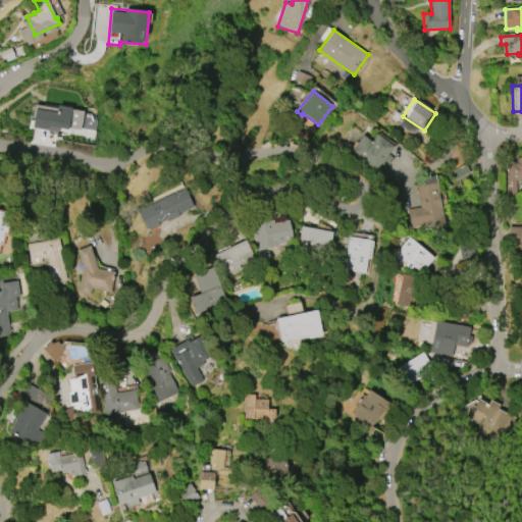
[(33,128),(58,132),(59,126),(95,132),(97,112),(36,105),(33,128)]
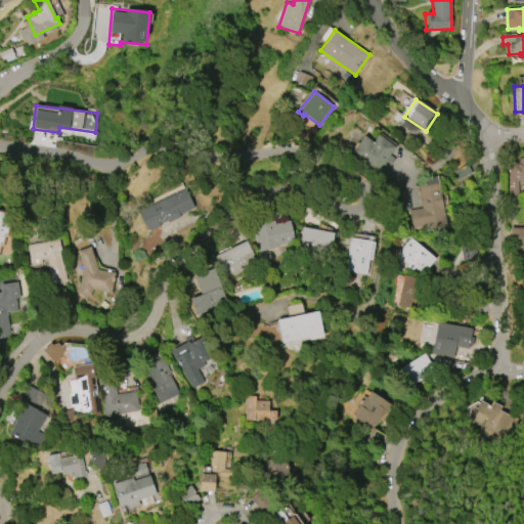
[(377,171),(351,154),(363,136),(373,142),(378,134),(395,146),(389,155),(394,158),(387,168),(382,164),(377,171)]
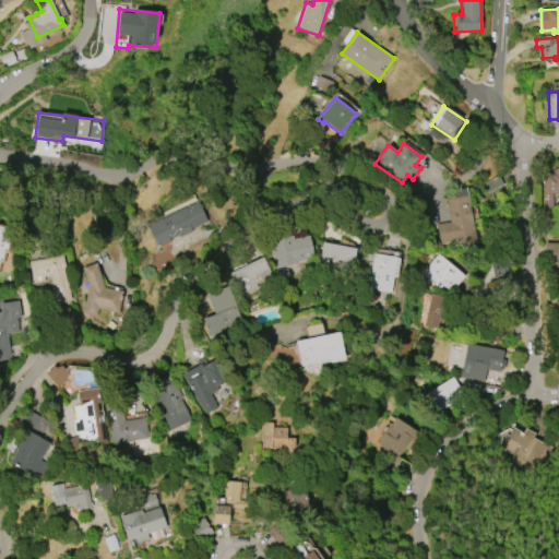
[(543,212),(542,171),(551,171),(551,169),(555,169),(555,167),(558,167),(558,192),(552,192),(552,212),(543,212)]
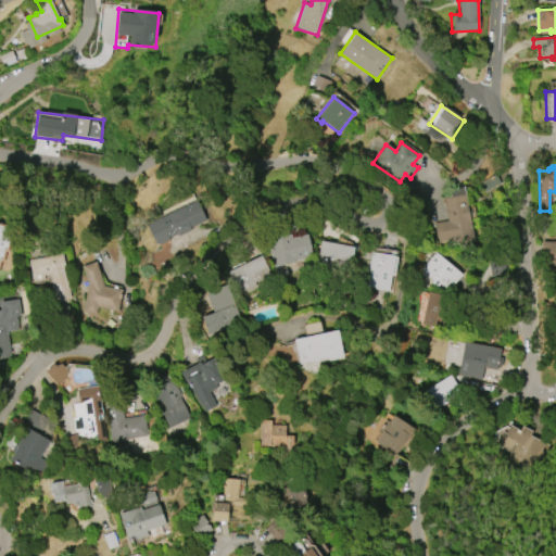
[(465,194),(474,240),(453,244),(452,240),(438,242),(434,223),(447,220),(444,199),(465,194)]
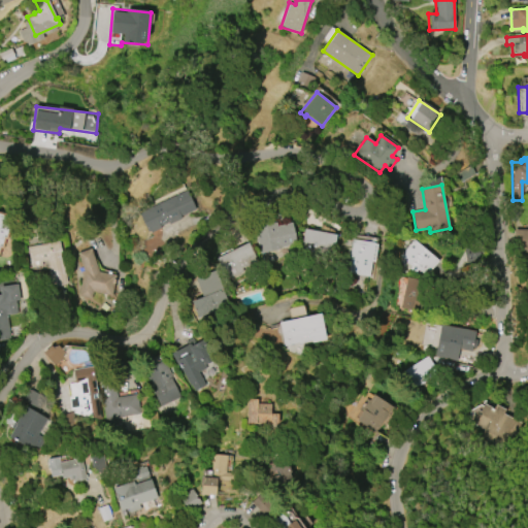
[(195,209),(147,232),(138,213),(187,190),(195,209)]
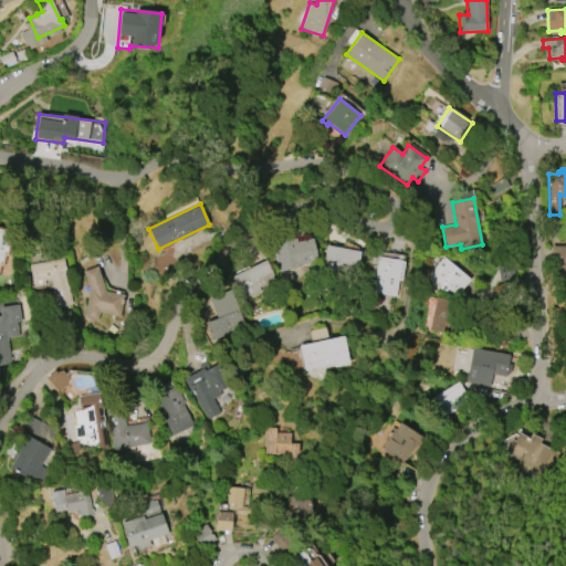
[(0,228),(0,263),(1,263),(3,253),(6,253),(11,231),(0,228)]
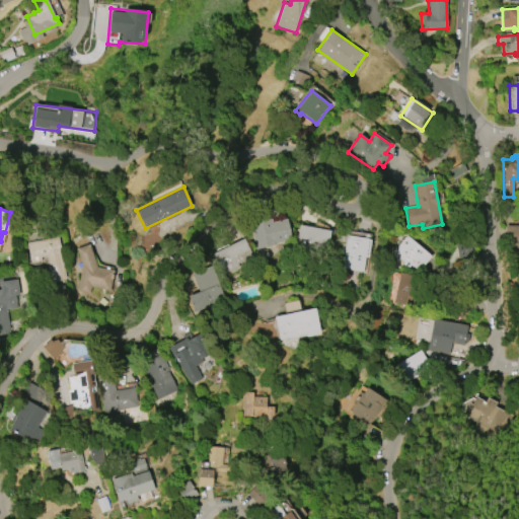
[(254,248),(248,220),(270,216),(271,222),(287,219),(291,238),(275,241),(275,244),(254,248)]
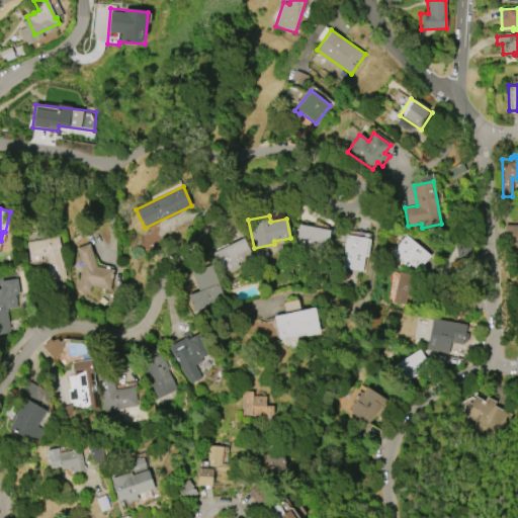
[(326,250),(330,230),(298,225),(295,246),(326,250)]
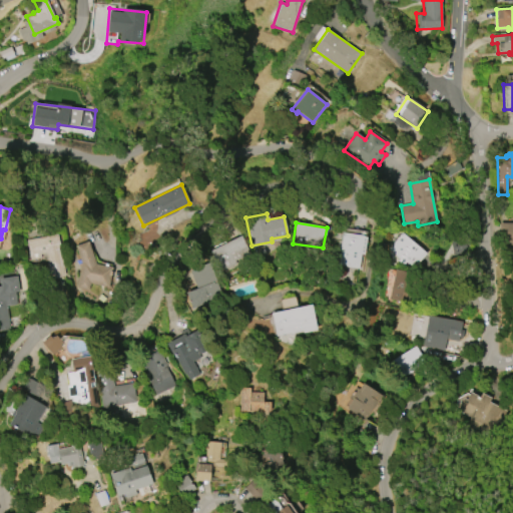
[(512,222),(500,223),(500,239),(512,238),(512,222)]
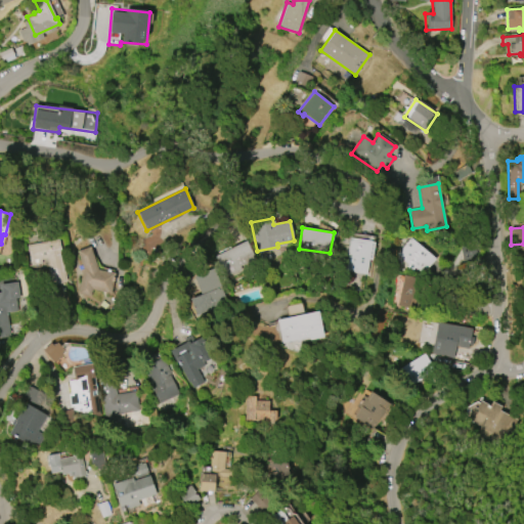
[(350,237),(370,241),(370,242),(374,242),(372,260),(367,260),(365,274),(345,271),(350,237)]
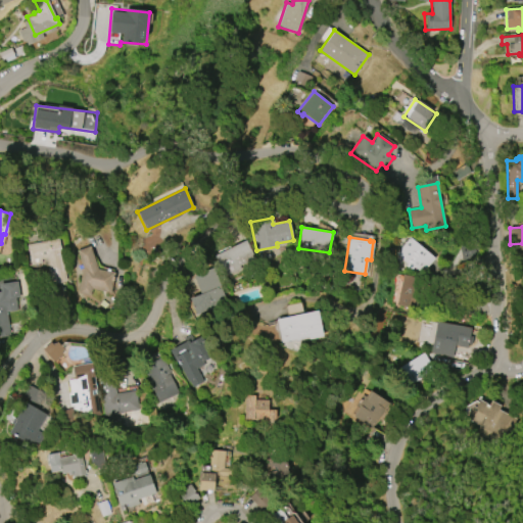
[(410,237),(434,257),(423,272),(415,266),(411,271),(394,257),(397,253),(396,252),(400,248),(396,245),(403,237),(408,240),(410,237)]
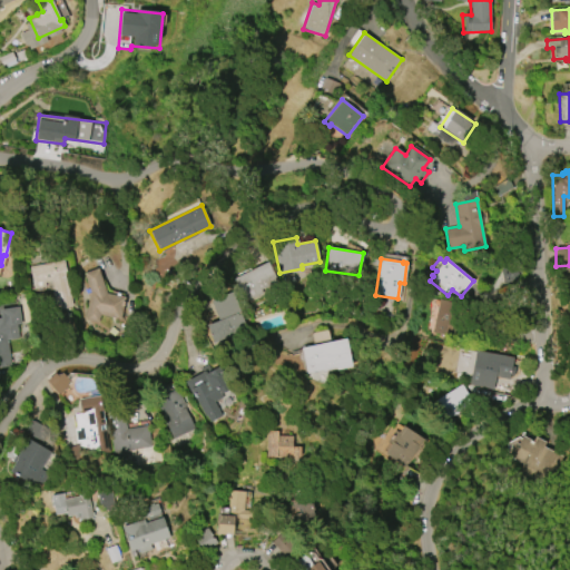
[(30,266),(64,261),(72,305),(56,308),(50,281),(43,283),(45,286),(33,288),(30,266)]
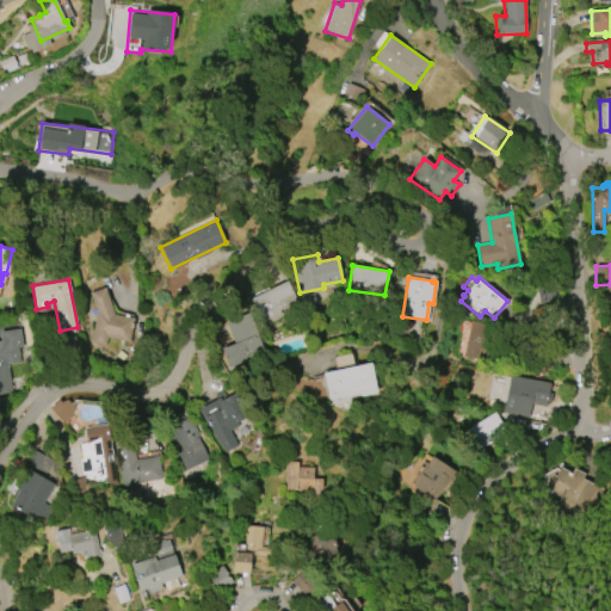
[(250,298),(287,281),(297,302),(279,310),(282,314),(261,323),(250,298)]
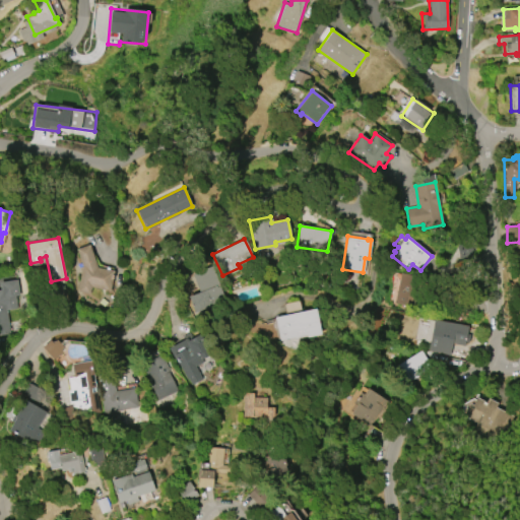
[(98,268),(114,271),(110,290),(91,287),(90,294),(77,291),(82,267),(76,249),(89,245),(98,268)]
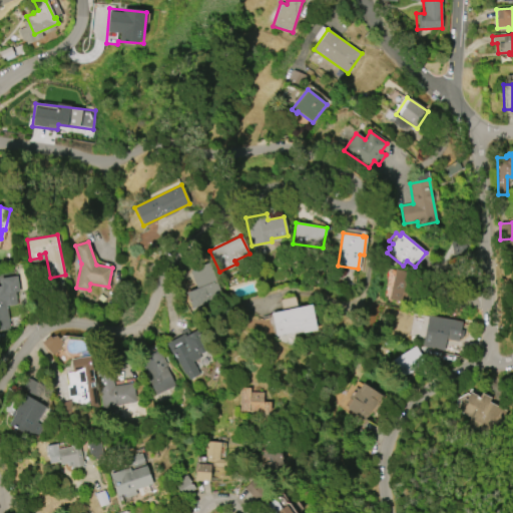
[(191,309),(222,299),(210,263),(189,271),(194,287),(184,290),(191,309)]
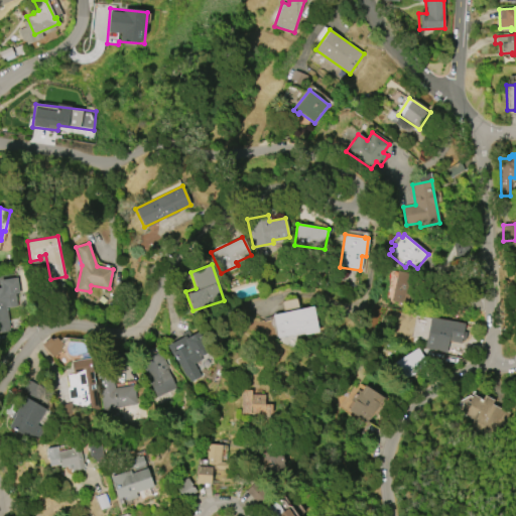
[(412,272),(387,271),(385,301),(411,302),(412,272)]
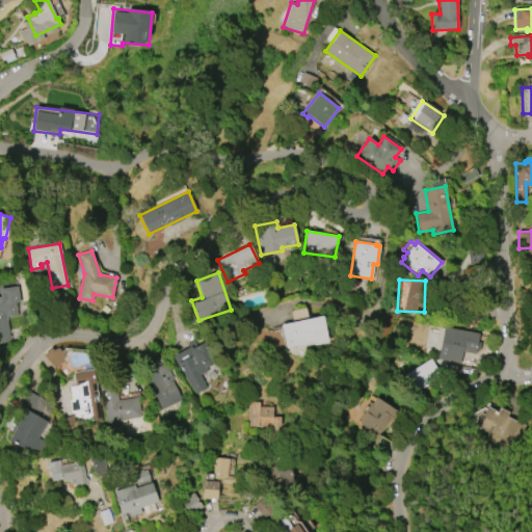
[(0,287),(17,286),(20,302),(16,302),(17,316),(6,318),(10,341),(0,342),(0,287)]
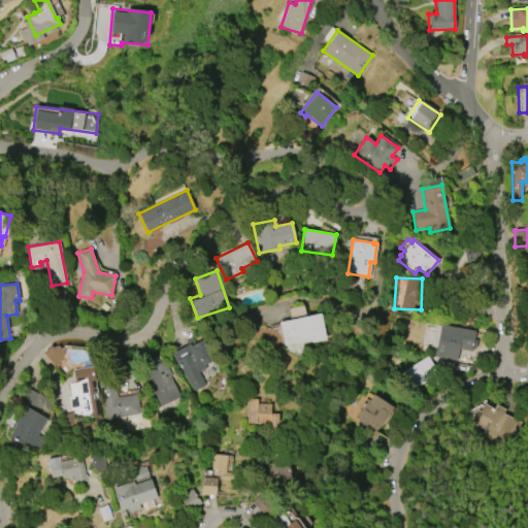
[(320,314),(326,339),(310,343),(309,340),(287,345),(286,342),(283,342),(278,322),(289,320),(287,308),(302,305),(305,317),(320,314)]
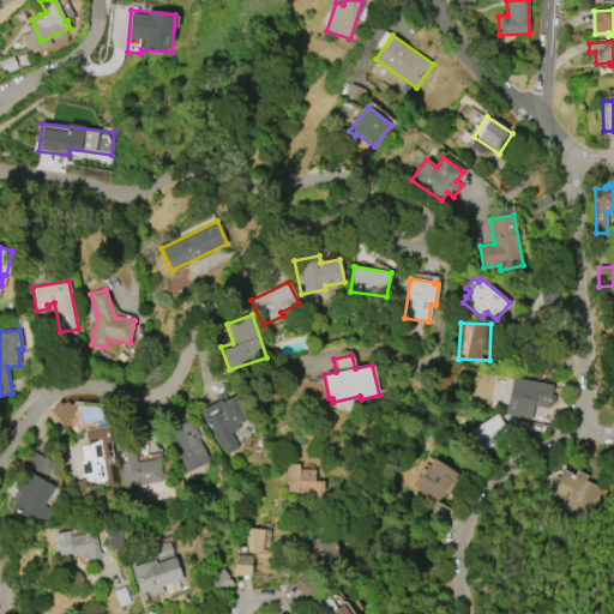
[(511,378),(553,385),(548,409),(533,405),(530,419),(505,414),(511,378)]
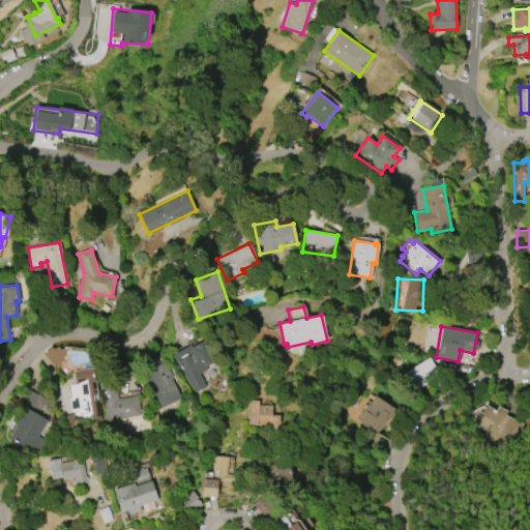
[(203,341),(214,361),(204,366),(206,370),(199,374),(205,387),(195,392),(192,386),(189,387),(173,354),(189,345),(192,348),(203,341)]
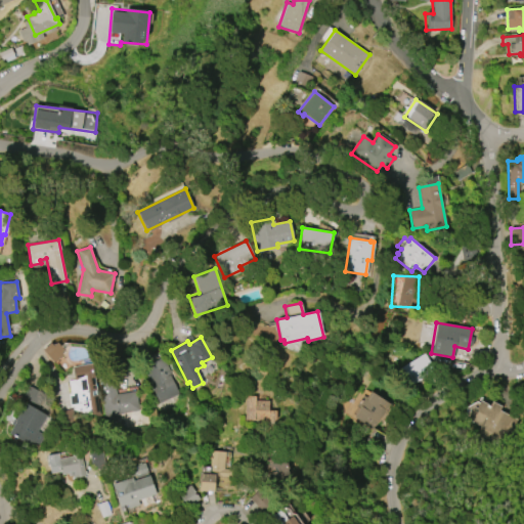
[(53,360),(44,349),(50,344),(53,347),(57,344),(61,349),(61,354),(53,360)]
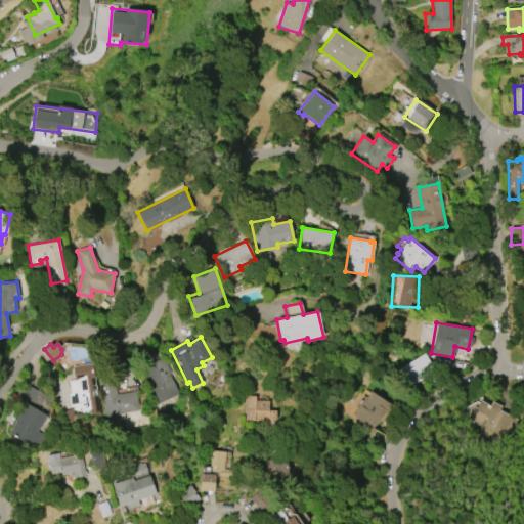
[(402,367),(411,382),(432,368),(423,354),(402,367)]
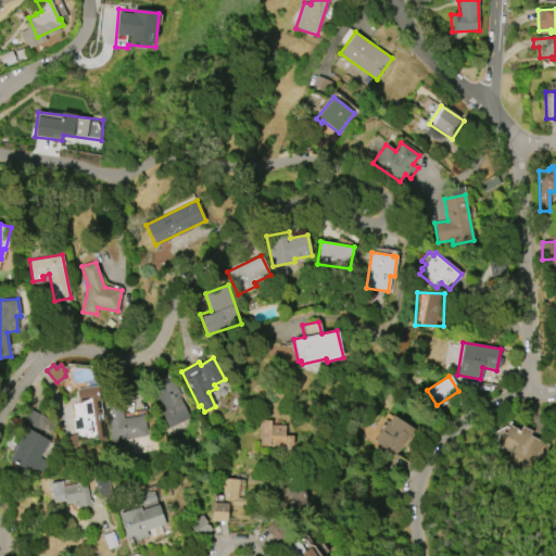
[(172,381),(190,418),(168,428),(158,406),(159,406),(151,391),(172,381)]
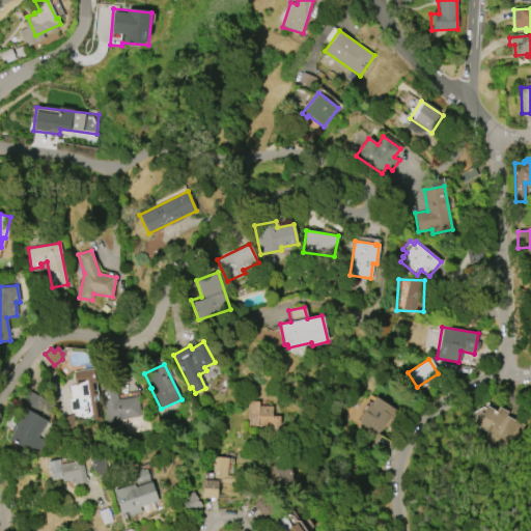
[(93,368),(101,421),(74,416),(73,413),(71,413),(68,400),(71,397),(66,372),(93,368)]
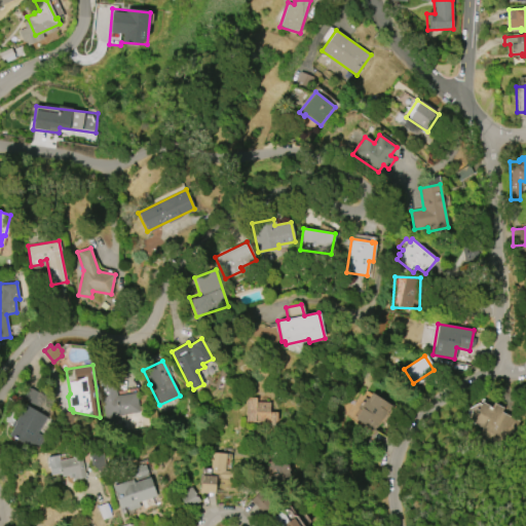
[(105,418),(98,377),(113,375),(116,391),(135,388),(139,413),(105,418)]
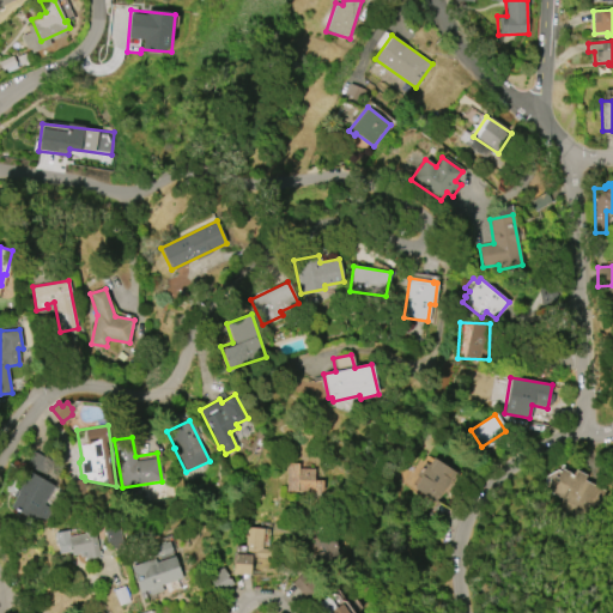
[(456,473),(435,503),(413,487),(420,478),(417,474),(425,462),(429,465),(432,459),(435,460),(436,459),(456,473)]
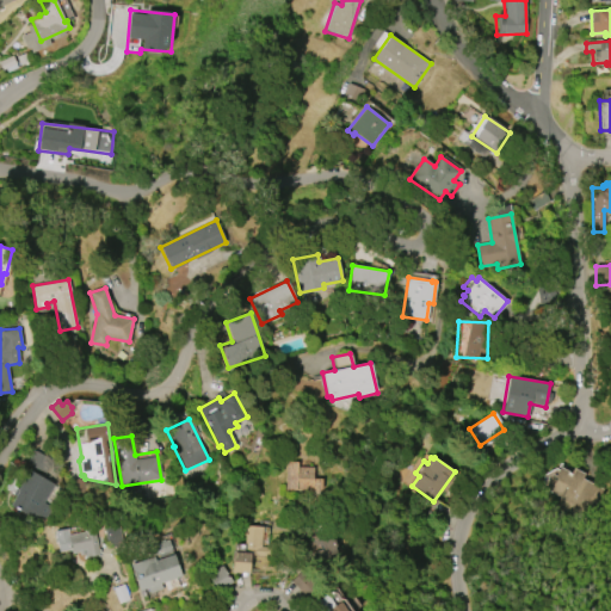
[(285,491),(285,462),(297,462),(297,467),(313,468),(313,479),(322,479),(322,498),(312,498),(312,491),(285,491)]
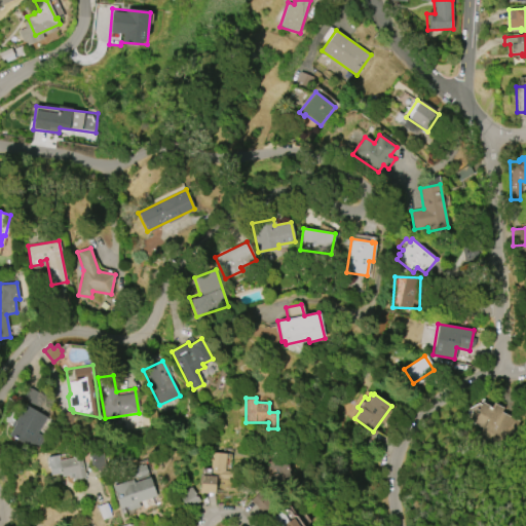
[(499,446),(479,436),(483,427),(468,421),(475,408),(478,410),(482,402),(491,407),(493,403),(503,408),(500,412),(513,418),(499,446)]
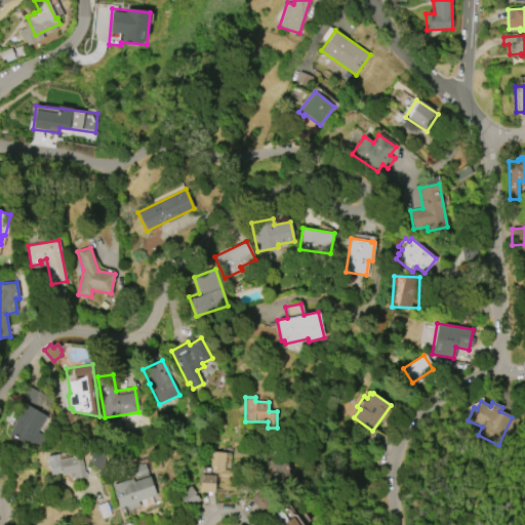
[(25,403),(46,416),(37,432),(44,436),(39,445),(34,443),(31,447),(8,435),(13,427),(10,425),(13,419),(14,420),(25,403)]
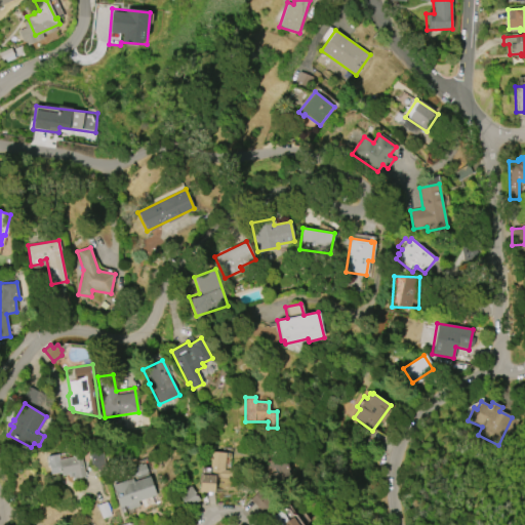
[(224,470),(233,470),(232,478),(214,477),(213,493),(199,492),(200,475),(209,475),(210,451),(225,452),(224,470)]
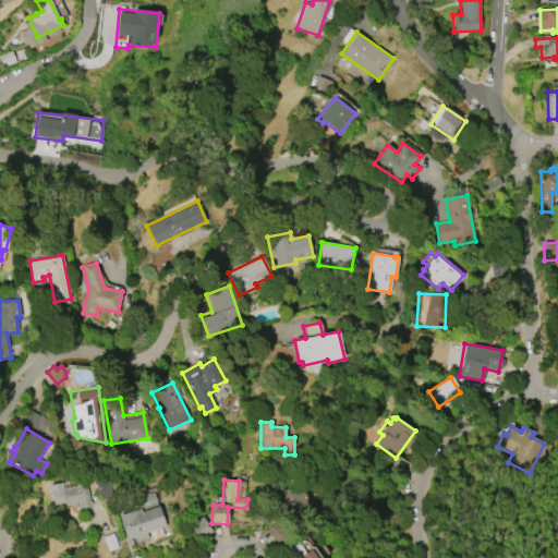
[(86,481),(91,506),(79,508),(79,505),(74,506),(73,502),(65,505),(64,500),(52,502),(49,485),(63,482),(64,487),(75,485),(75,483),(86,481)]
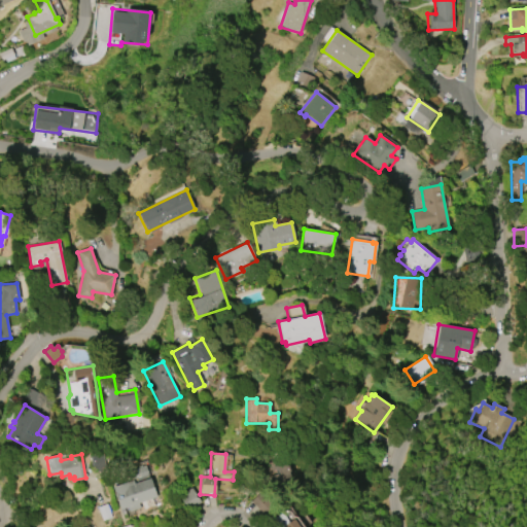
[(92,466),(103,467),(104,455),(93,454),(92,466)]
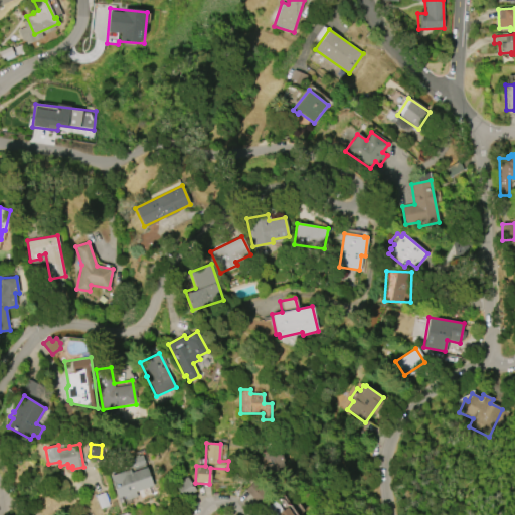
[(110,476),(130,469),(131,473),(147,467),(153,486),(136,492),(137,496),(126,500),(124,496),(117,498),(110,476)]
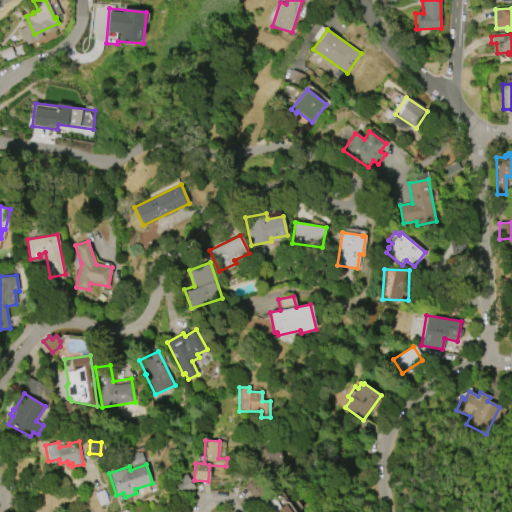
[(267,505),(270,511),(290,511),(283,497),(267,505)]
